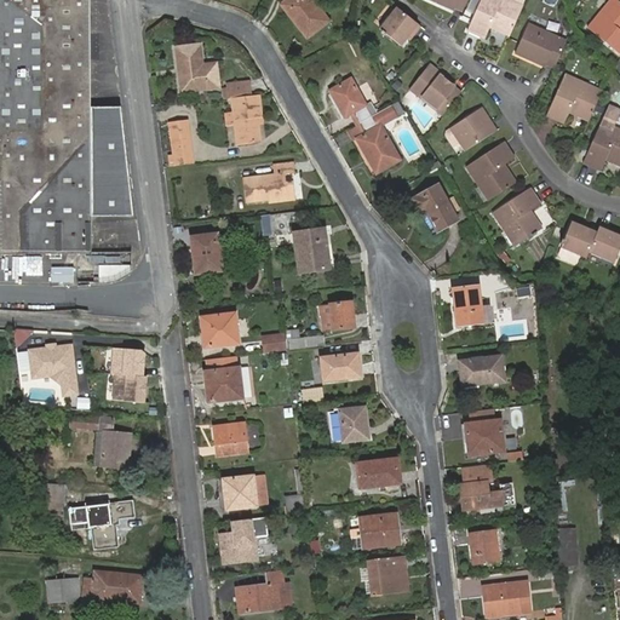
[(0,0),(0,178),(1,250),(95,250),(95,216),(136,216),(122,109),(93,109),(93,0),(0,0)]
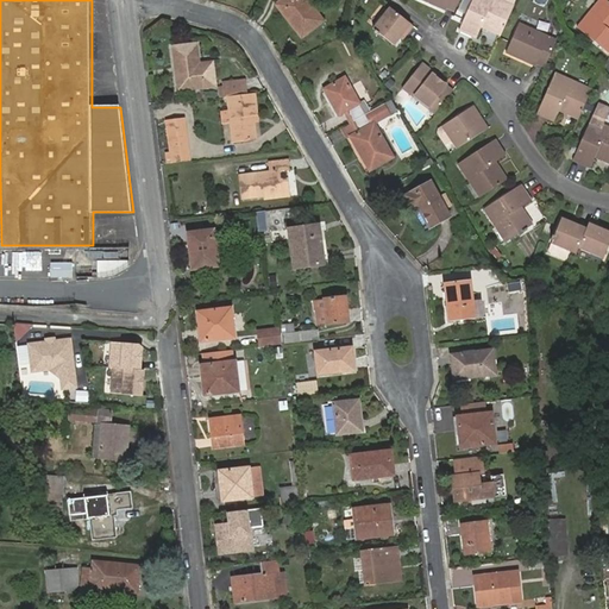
[(278,0),(303,32),(325,16),(312,0),(278,0)]
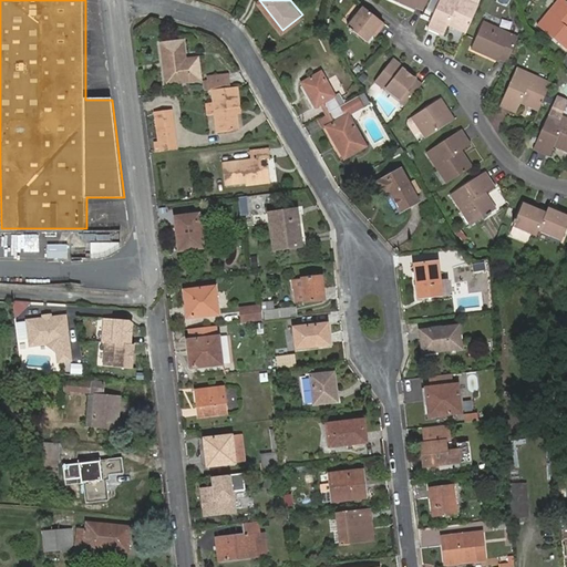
[(424,10),(429,0),(394,0),(403,3),(404,1),(415,6),(424,10)]
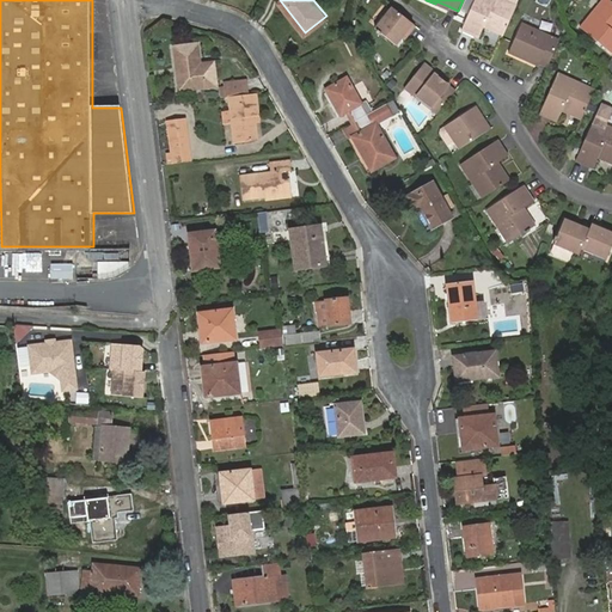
[(506,35),(516,8),(501,1),(501,0),(477,0),(465,30),(482,37),(487,26),(506,35)]
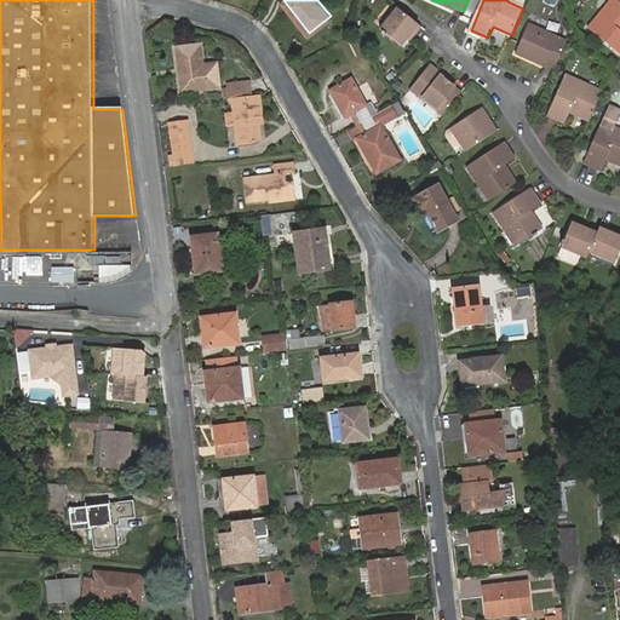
[(615,0),(606,12),(602,10),(589,27),(619,51),(619,0),(615,0)]
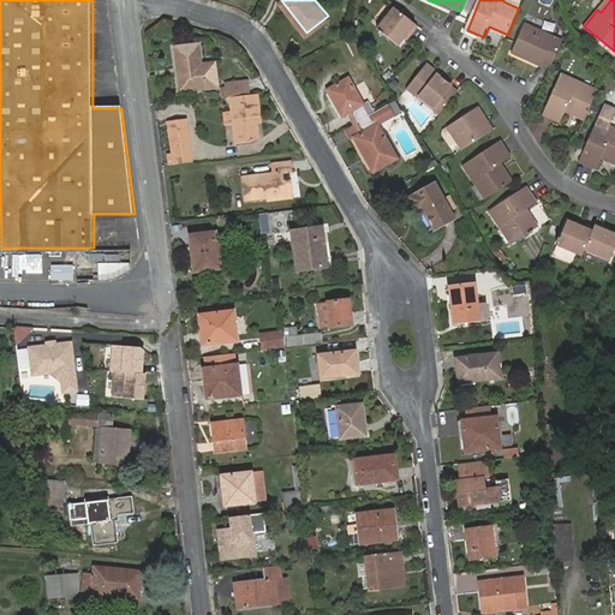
[(610,0),(604,0),(597,10),(601,12),(610,0)]
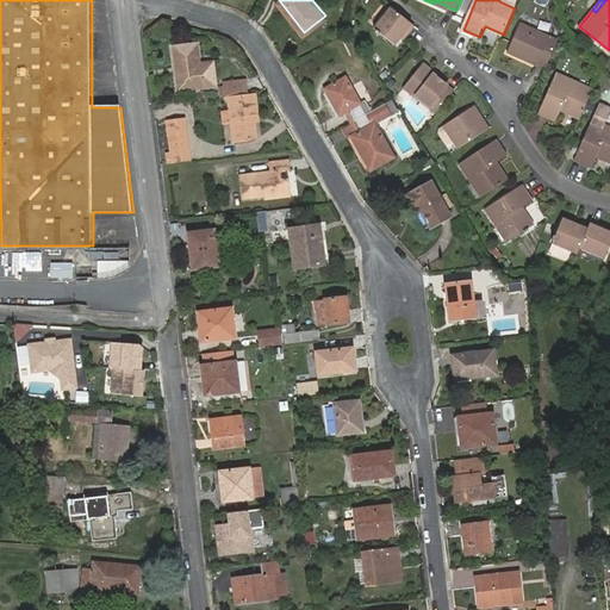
[(414,25),(391,6),(373,27),(394,44),(400,37),(406,30),(409,31),(414,25)]
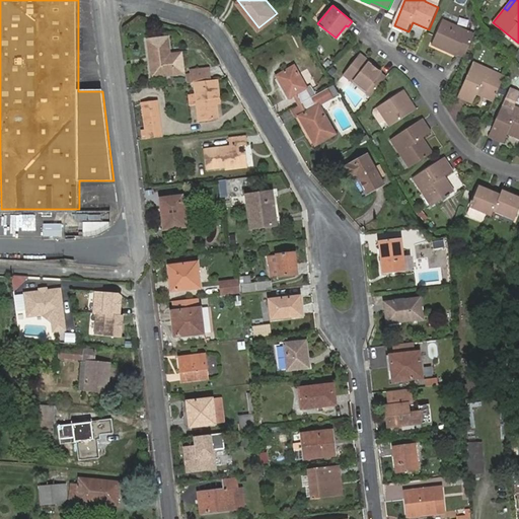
[(465,56),(475,32),(443,18),(432,44),(446,50),(447,48),(458,52),(465,56)]
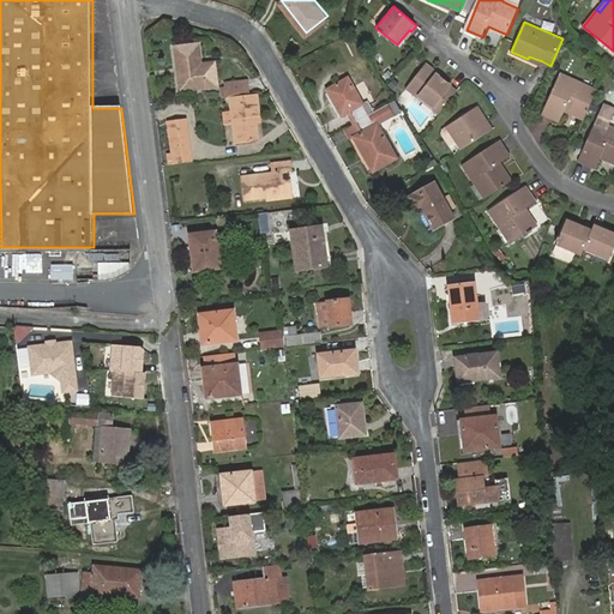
[(175,44),(178,65),(181,64),(182,68),(178,70),(180,88),(217,84),(215,64),(200,65),(200,61),(198,42),(175,44)]
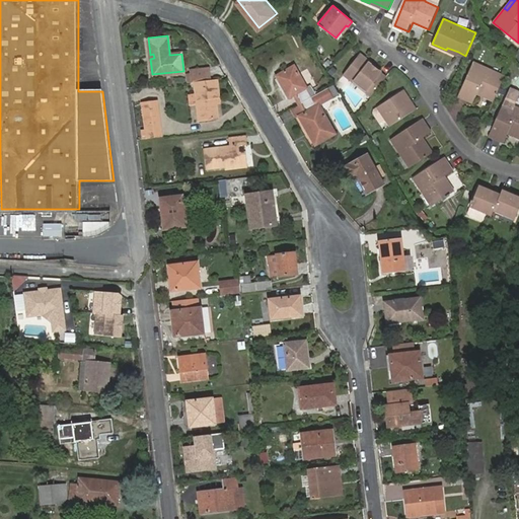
[(371,96),(387,76),(381,71),(371,64),(374,61),(362,52),(344,75),(371,96)]
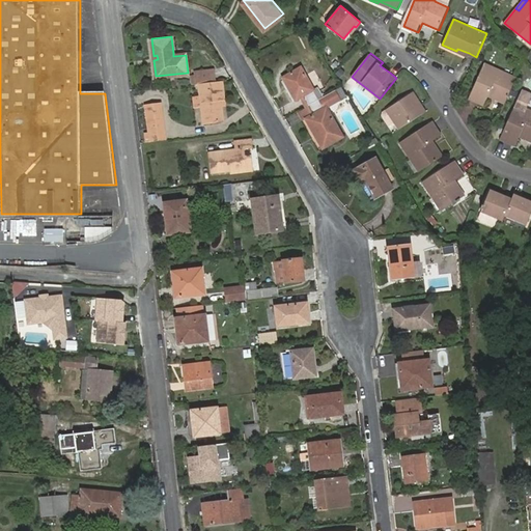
[(380,65),(390,73),(392,70),(383,62),(380,65)]
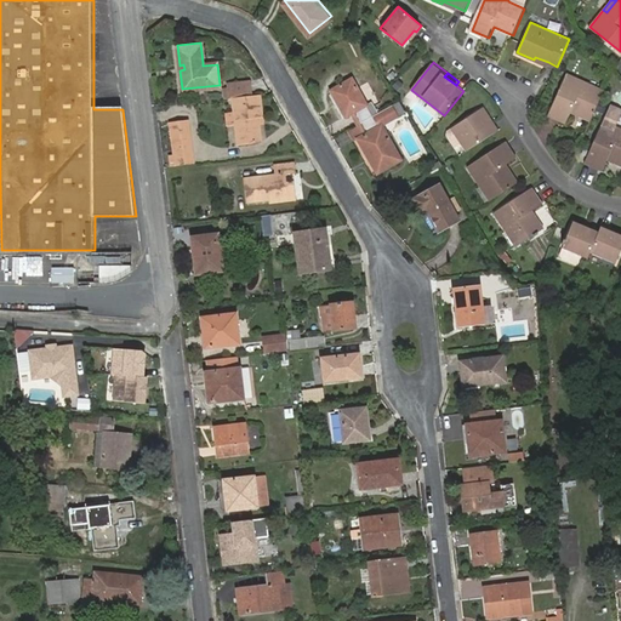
[(354,108),(359,118),(372,110),(352,74),(331,86),(346,112),(354,108)]
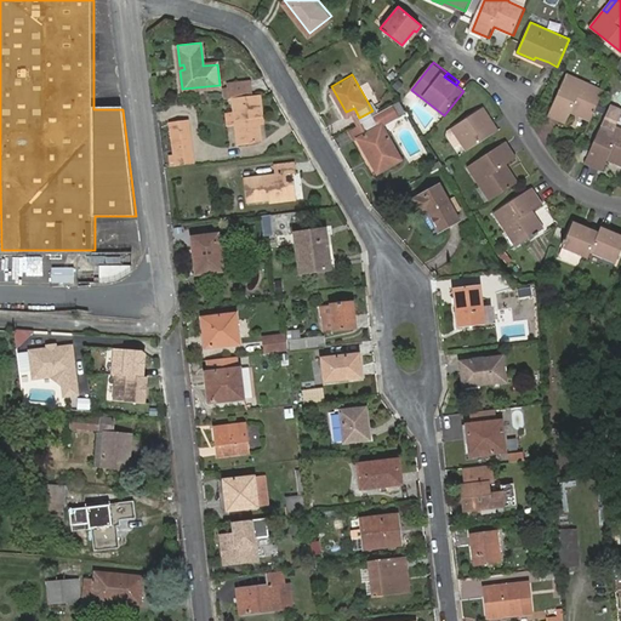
[(591,120),(603,95),(585,86),(587,83),(567,74),(550,115),(567,123),(571,112),(591,120)]
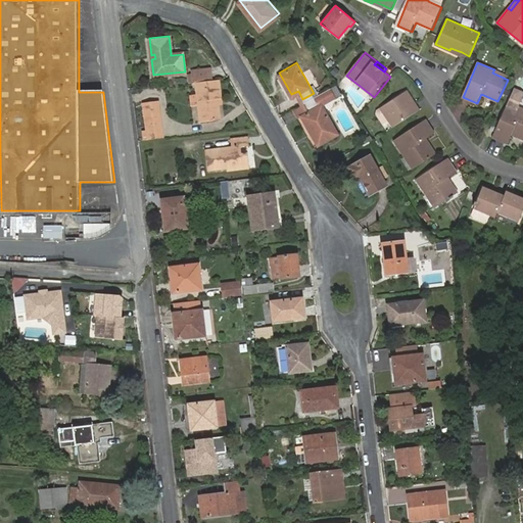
[(191,67),(192,80),(195,80),(214,78),(211,65),(191,67)]
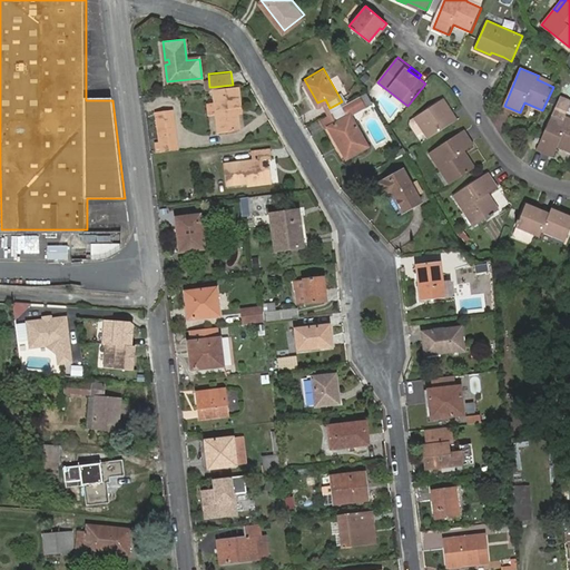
[(553,87),(554,82),(539,76),(537,79),(553,87)]
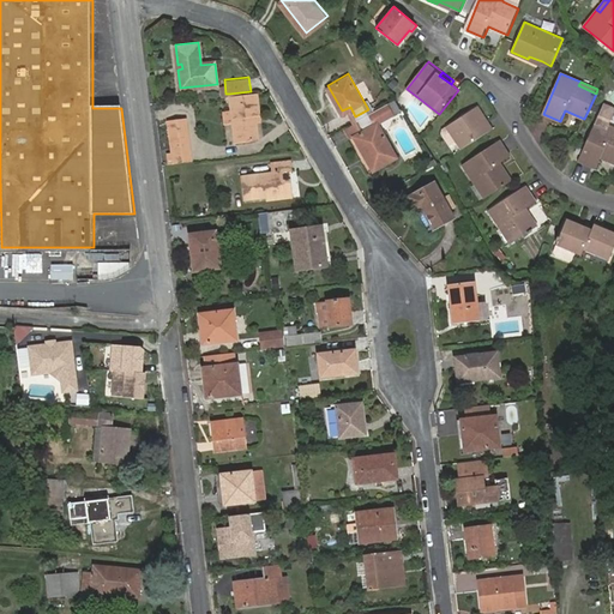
[(229,94),(232,109),(233,120),(235,140),(258,137),(256,120),(254,114),(256,114),(260,114),(257,90),(251,91),(229,94)]
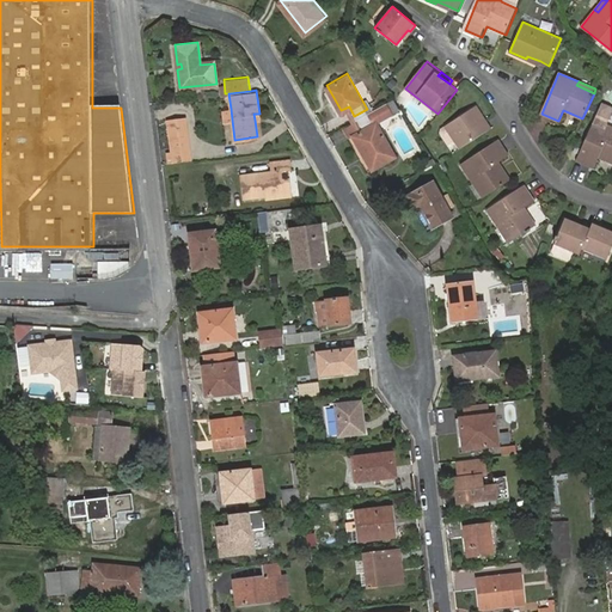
[(392,101),(385,105),(391,116),(399,111),(392,101)]
